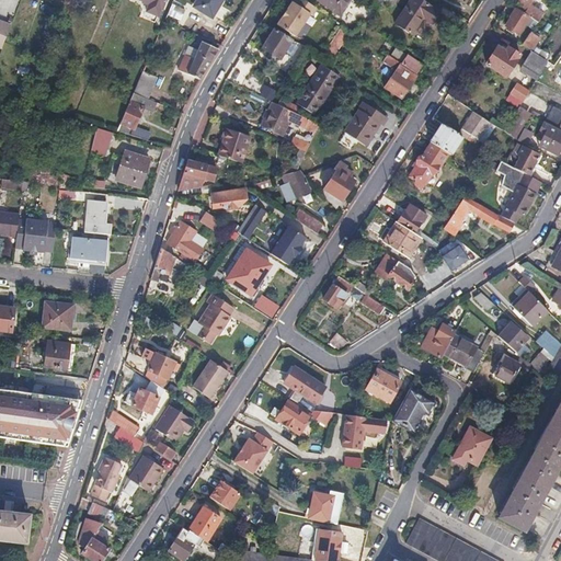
[(163,0),(137,0),(148,4),(145,12),(157,16),(159,9),(160,10),(163,0)]
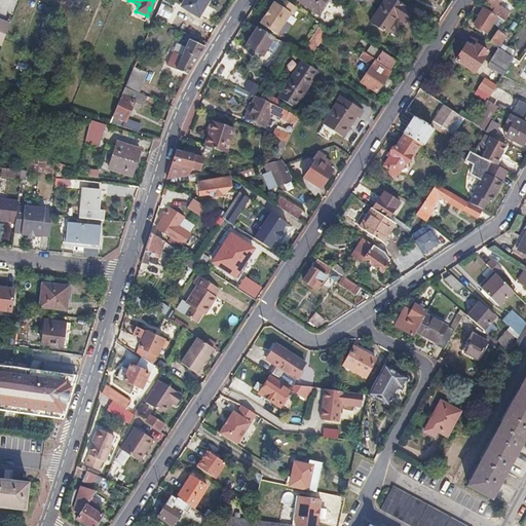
[(207,0),(183,0),(182,3),(198,13),(207,0)]
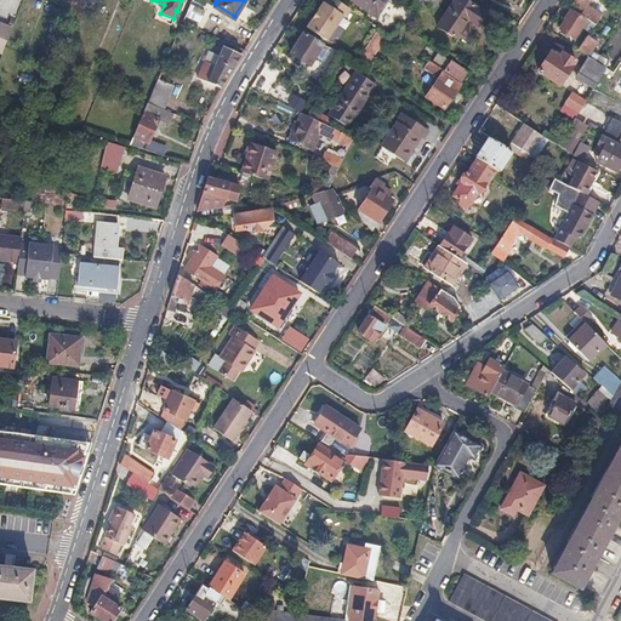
[(326,0),(325,3),(324,1),(307,27),(326,40),(345,16),(347,17),(352,10),(337,0),(326,0)]
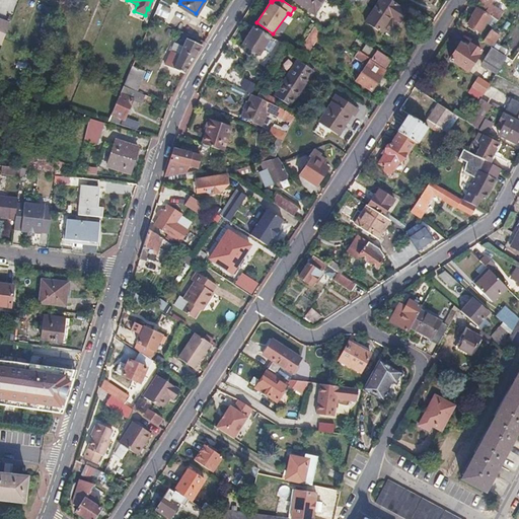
[(296,0),(314,12),(321,0),(296,0)]
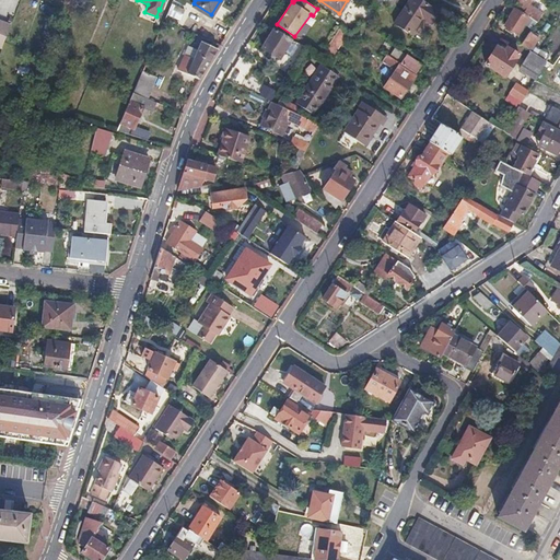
[(439,11),(421,0),(408,0),(394,23),(420,39),(439,11)]
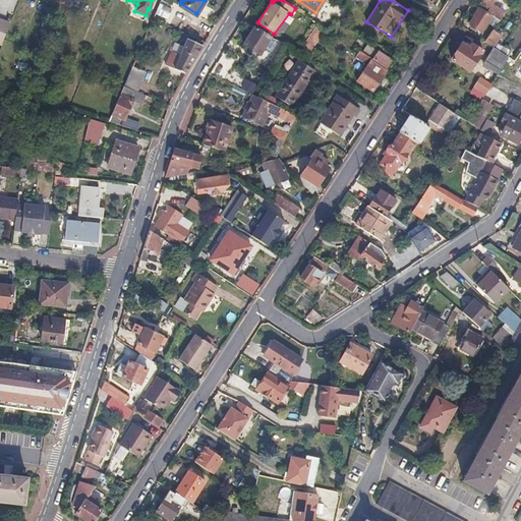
[(481,0),(478,6),(480,7),(486,11),(487,11),(501,19),(505,14),(490,5),(494,0),(481,0)]
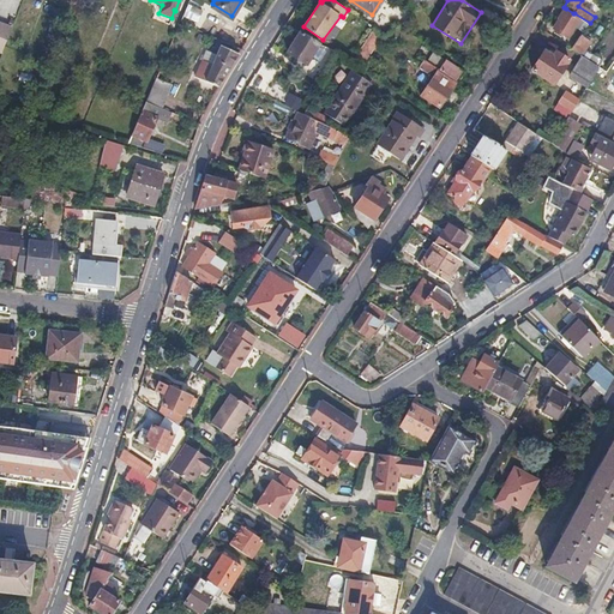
[(573,13),(566,8),(553,28),(567,37),(579,18),(573,13)]
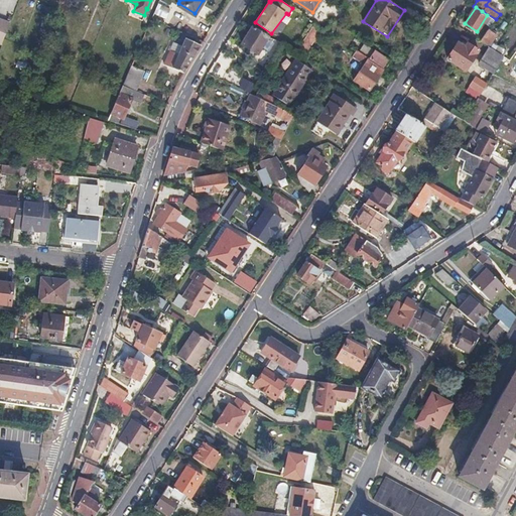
[(9,23),(0,19),(0,42),(1,43),(9,23)]
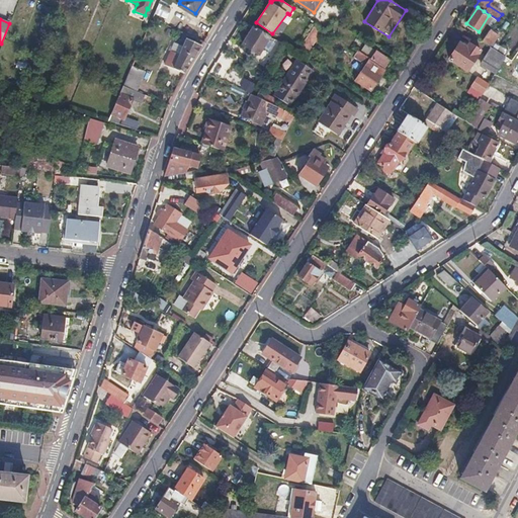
[(326,29),(317,22),(297,51),(305,56),(315,40),(317,41),(326,29)]
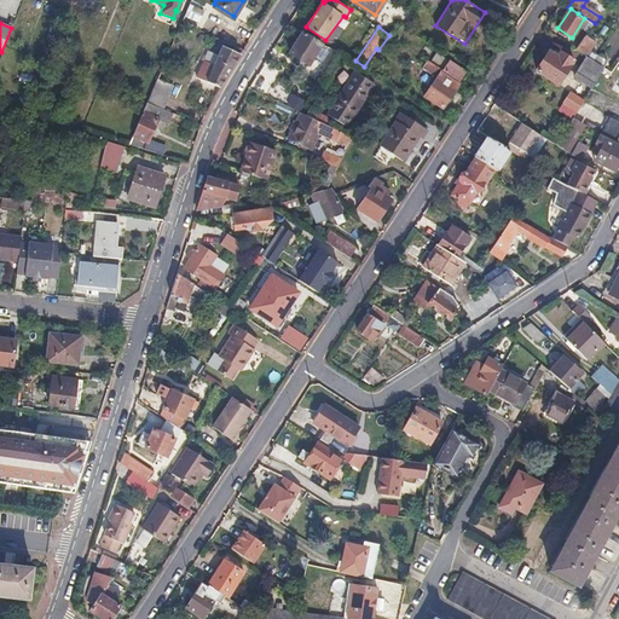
[(322,44),(304,33),(291,53),(310,64),(316,55),(322,44)]
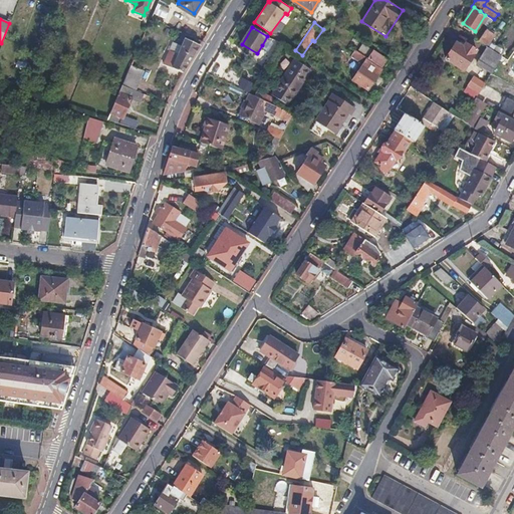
[(494,35),(487,29),(479,40),(486,45),(494,35)]
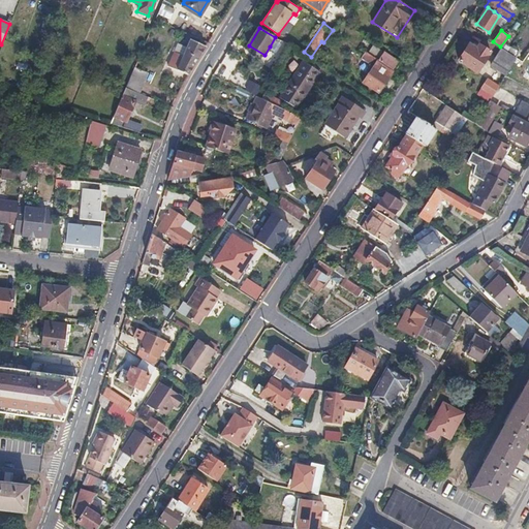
[(206,45),(191,39),(181,61),(173,57),(172,60),(167,58),(165,63),(188,73),(206,45)]
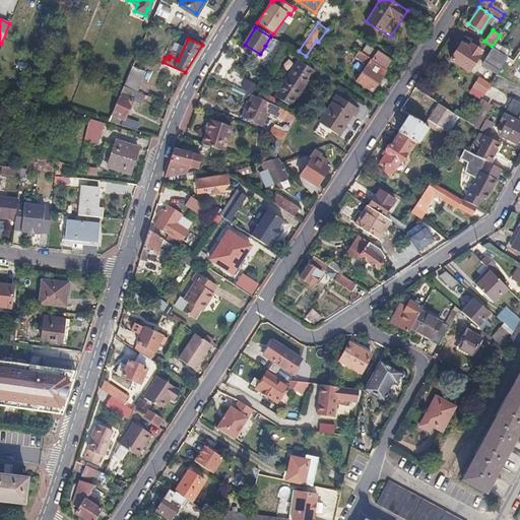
[(468,48),(461,43),(451,59),(469,70),(482,51),(471,44),(468,48)]
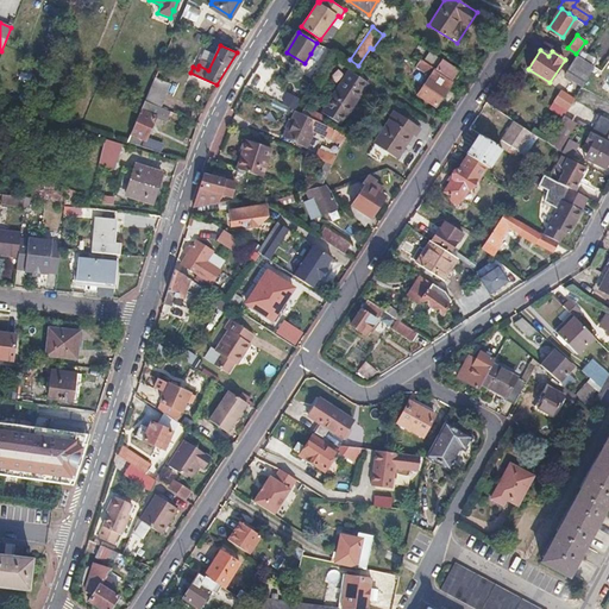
[(420,58),(416,66),(431,75),(419,94),(437,105),(453,80),(454,80),(460,70),(443,58),(440,62),(428,54),(424,61),(420,58)]
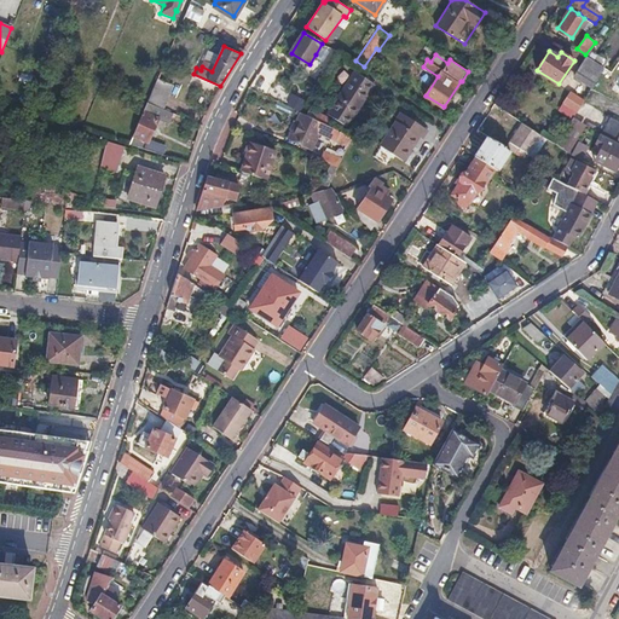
[(593,59),(586,56),(574,76),(591,87),(605,67),(593,59)]
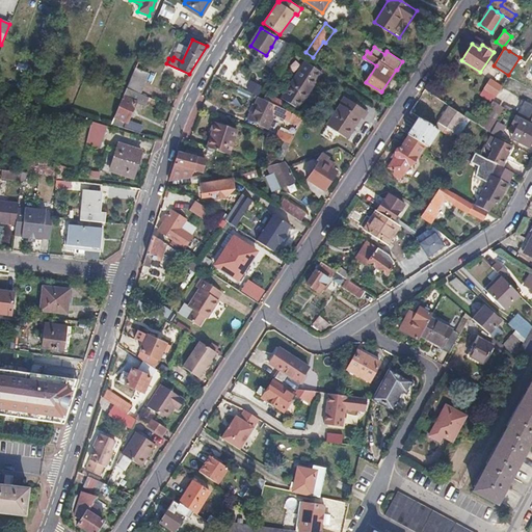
[(526,61),(520,57),(508,75),(521,81),(529,71),(524,65),(526,61)]
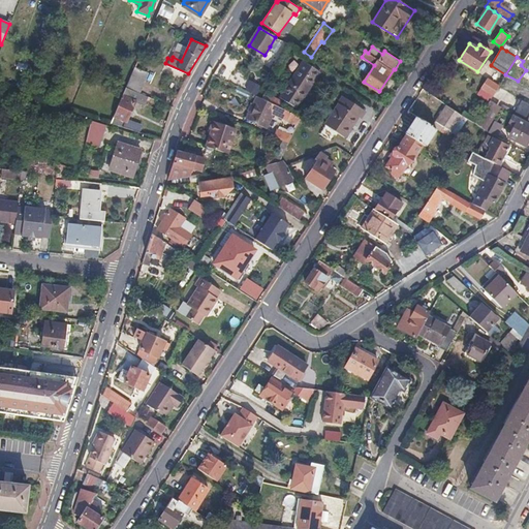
[(320,71),(304,61),(280,97),(297,109),(320,71)]
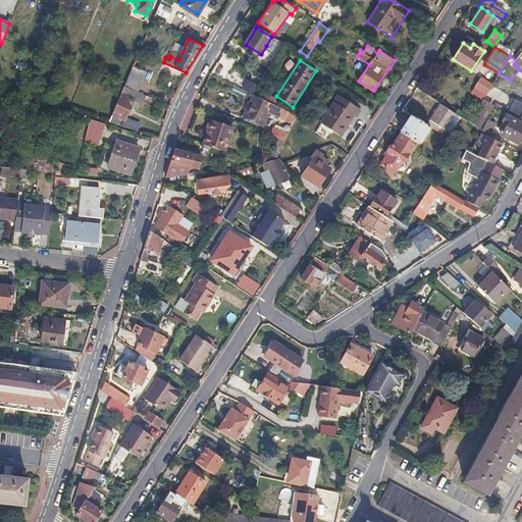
[(146,71),(133,65),(125,82),(135,86),(133,90),(138,91),(146,71)]
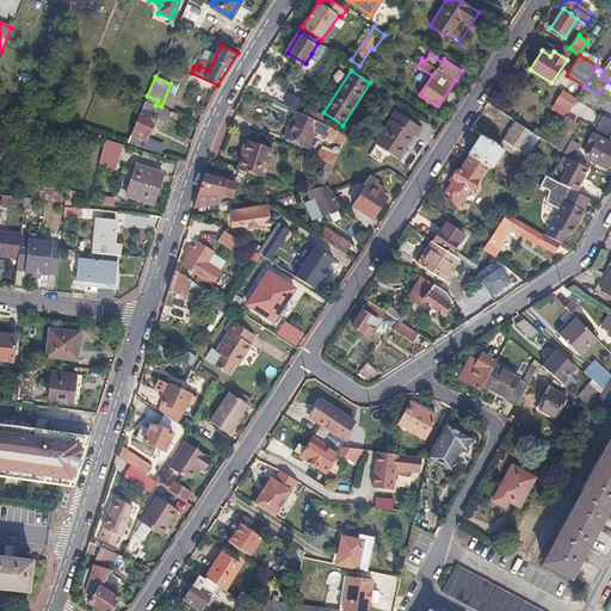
[(576,98),(563,91),(557,102),(560,103),(571,110),(576,98)]
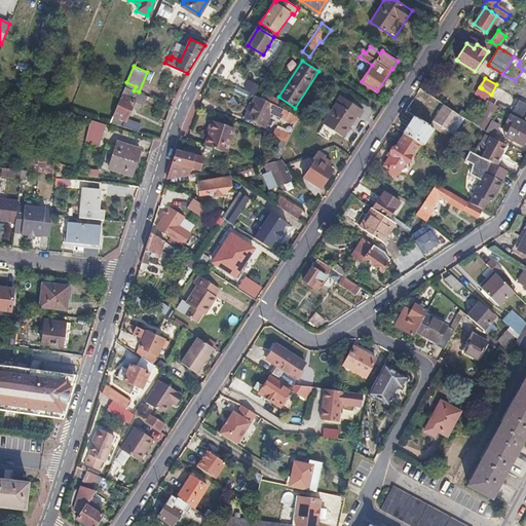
[(134,90),(125,86),(109,122),(119,125),(122,119),(125,120),(134,101),(130,99),(134,90)]
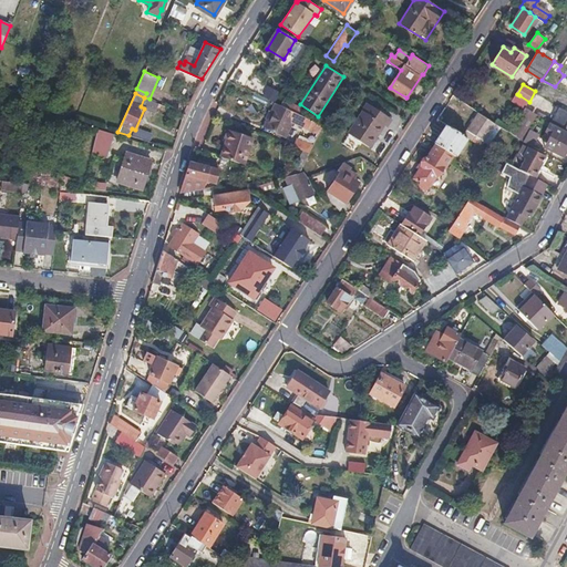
[(529,102),(519,95),(515,102),(524,109),(529,102)]
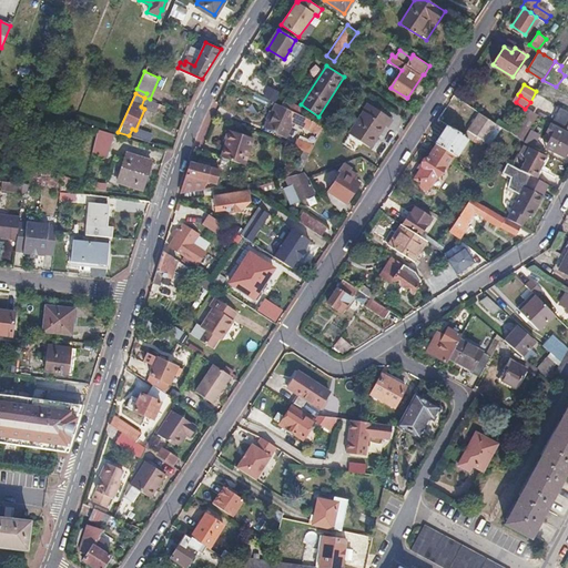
[(294,104),(284,99),(281,105),(292,110),(294,105),(294,104)]
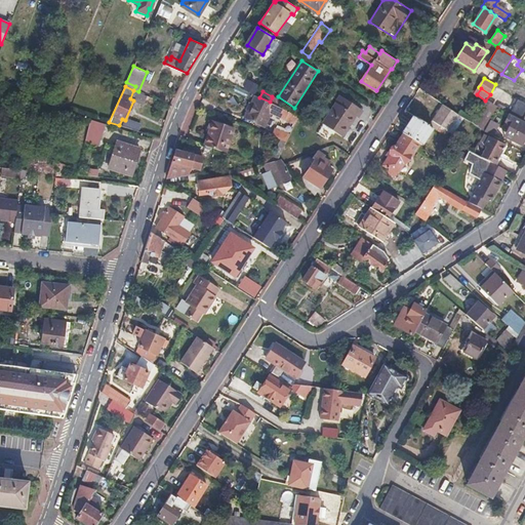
[(259,97),(255,95),(245,116),(265,125),(272,113),(286,119),(286,118),(295,123),(298,116),(278,106),(270,102),(259,97)]
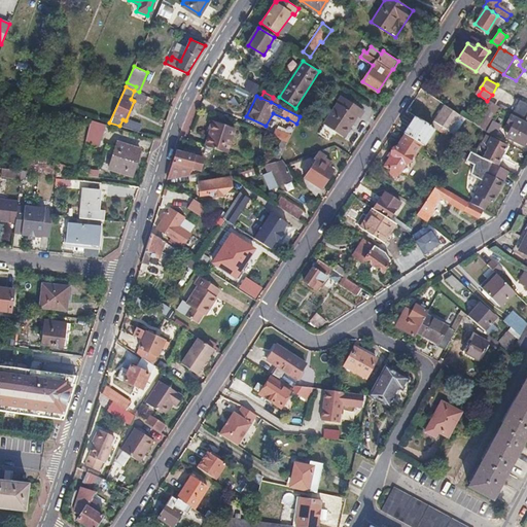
[(337,103),(339,104),(324,124),(344,137),(357,116),(359,117),(363,110),(342,96),(337,103)]
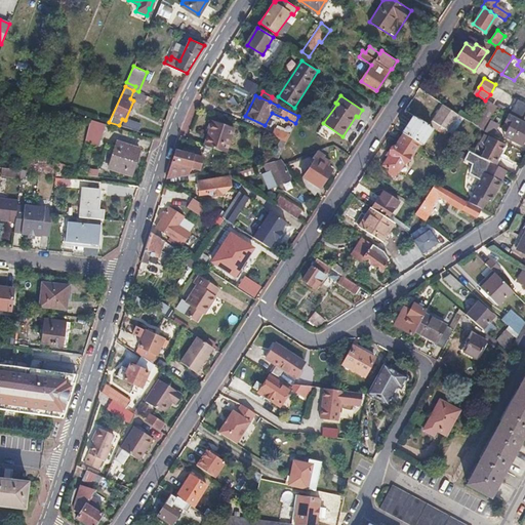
[(280,101),(272,97),(270,102),(278,106),(280,101)]
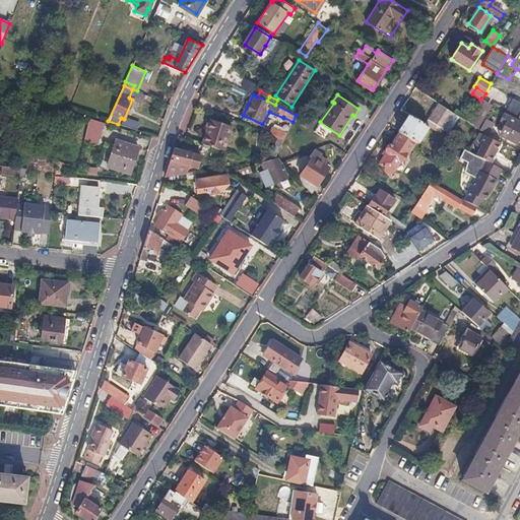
[(519,107),(519,102),(512,98),(505,112),(515,118),(519,107)]
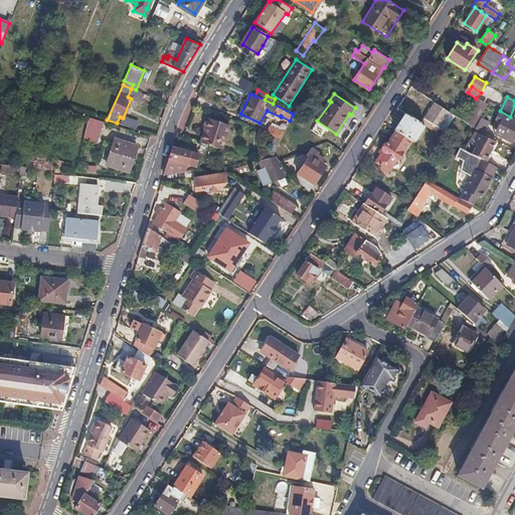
[(487,105),(476,99),(463,120),(475,127),(484,111),(486,106),(487,105)]
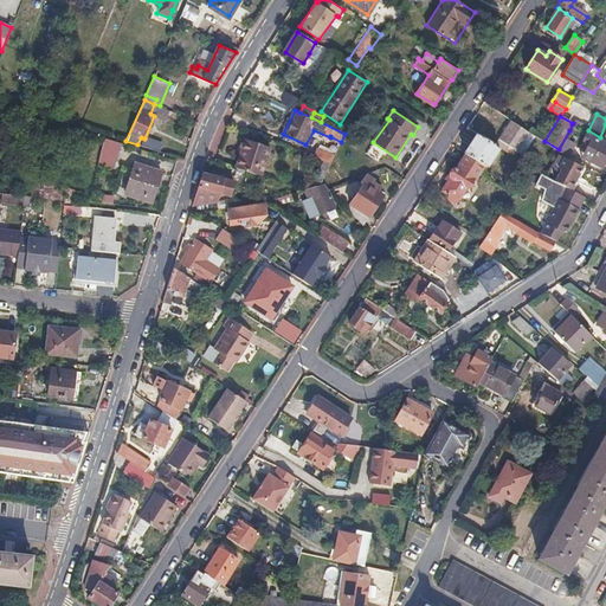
[(530,131),(513,120),(500,140),(517,152),(530,131)]
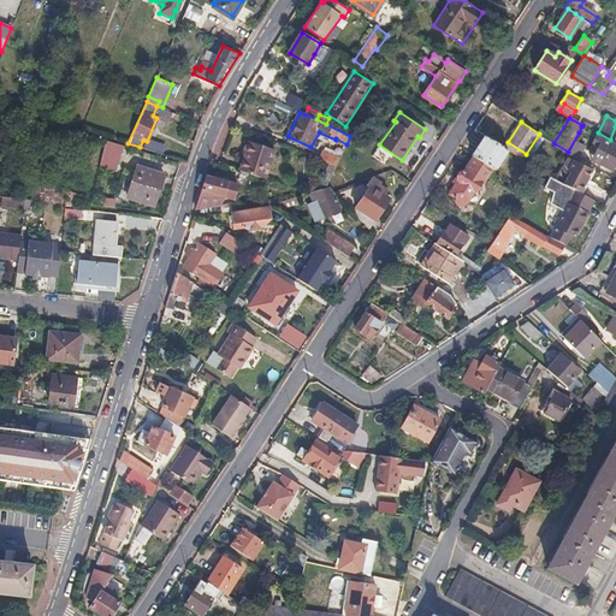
[(593,141),(599,144),(597,148),(598,149),(596,154),(598,155),(597,157),(602,159),(600,164),(611,170),(615,160),(615,143),(597,134),(593,141)]
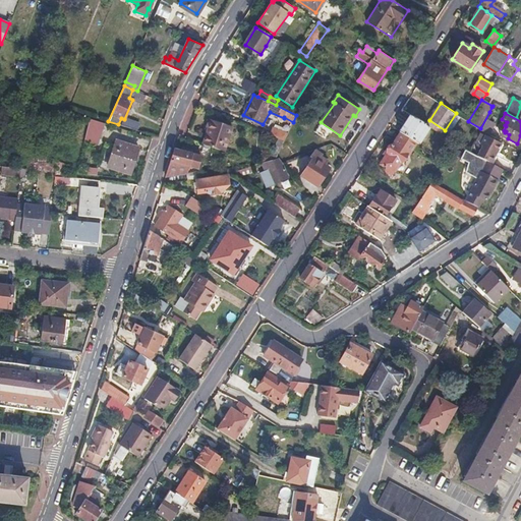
[(430,127),(411,115),(400,131),(401,131),(416,141),(419,143),(430,127)]
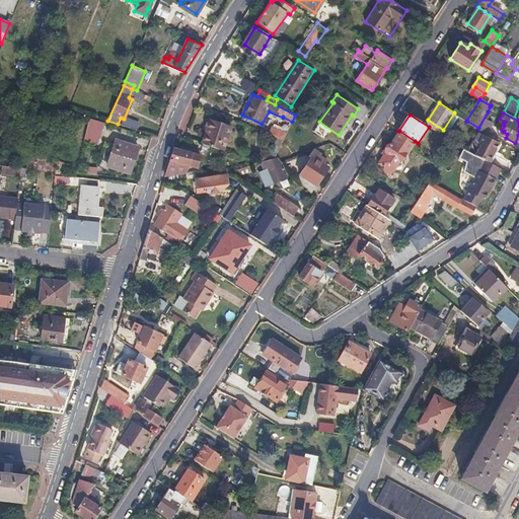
[(103,123),(89,118),(83,141),(97,145),(103,123)]
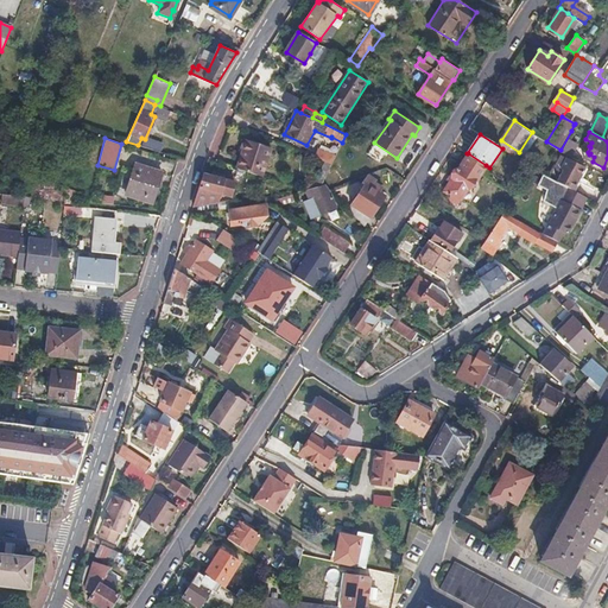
[(270,149),(246,140),(236,169),(260,176),(270,149)]
